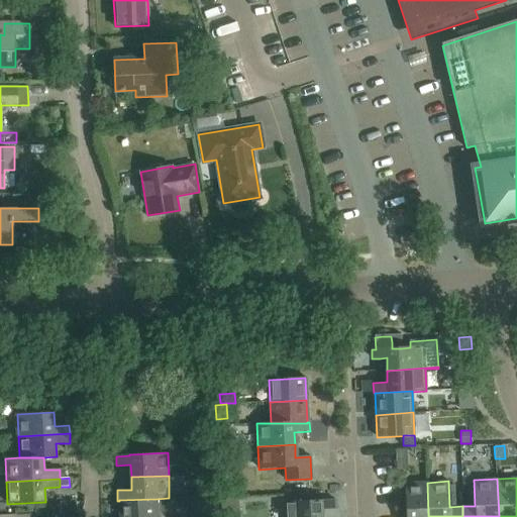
[(428,516),(427,483),(404,484),(405,516),(428,516)]
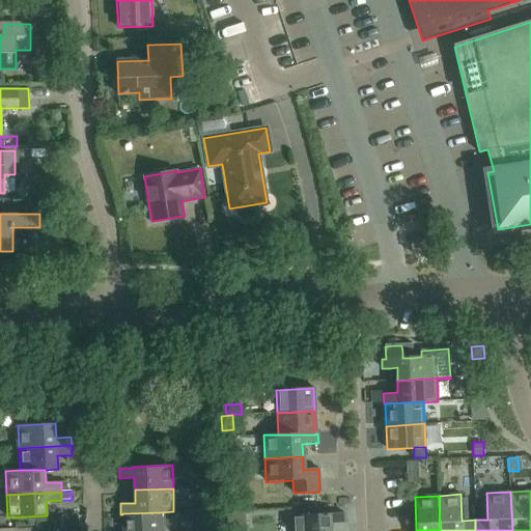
[(122,513),(122,514),(122,530),(161,530),(161,512),(122,513)]
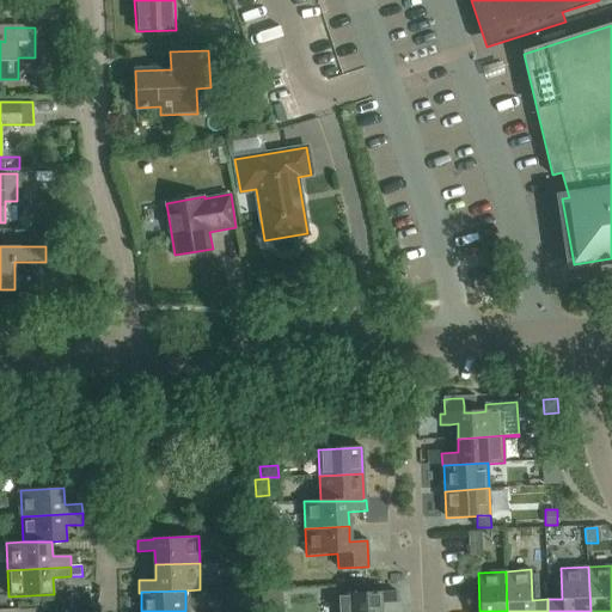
[(380,611),(380,605),(399,605),(398,593),(380,594),(380,592),(337,594),(337,611),(380,611)]
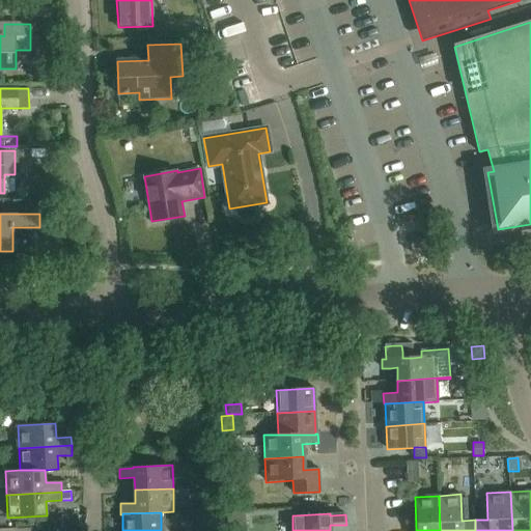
[(62,515),(62,527),(79,527),(79,514),(62,515)]
